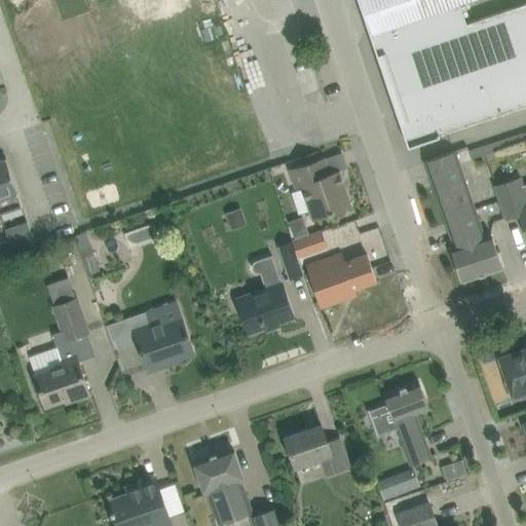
[(525,105),(525,2),(465,24),(459,4),(473,0),(359,0),(379,55),(400,119),(409,146),(441,136),(440,134),(525,105)]
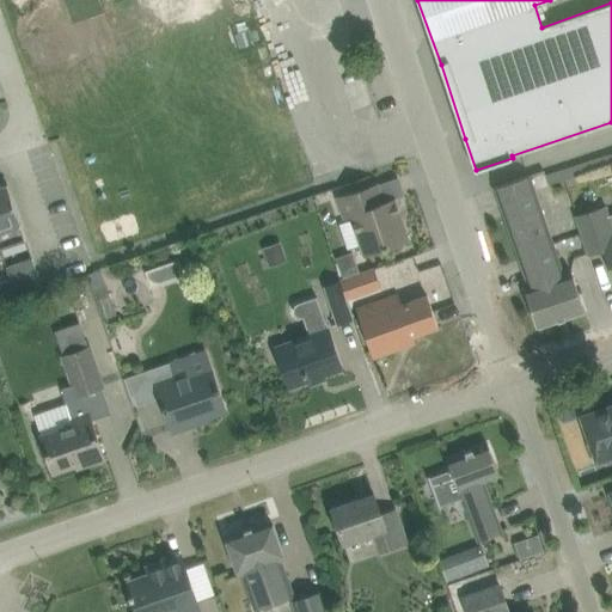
[(571,271),(562,275),(545,227),(537,203),(533,191),(550,185),(544,170),(496,187),(497,189),(531,286),(525,288),(533,311),(539,328),(586,312),(577,289),(571,271)]
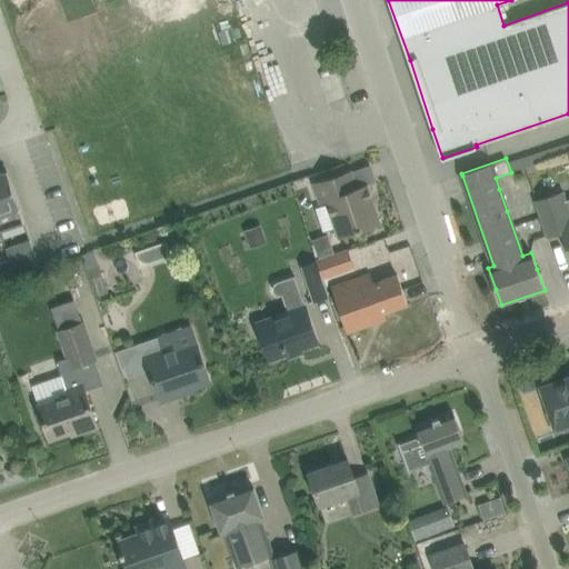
[(7,171),(0,172),(0,231),(25,223),(7,171)]
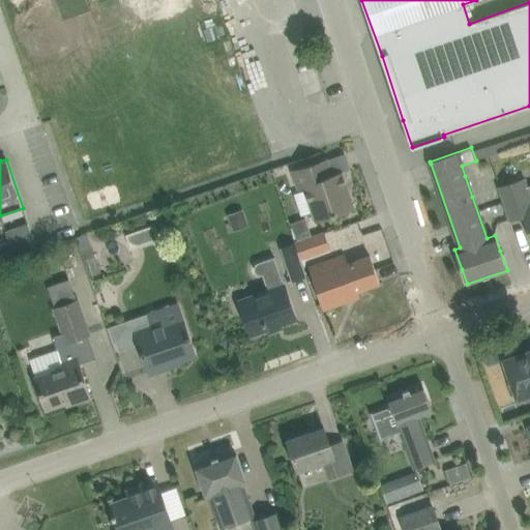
[(314,221),(330,215),(354,207),(342,172),(332,175),(327,159),(290,172),(297,192),(303,188),(314,221)]
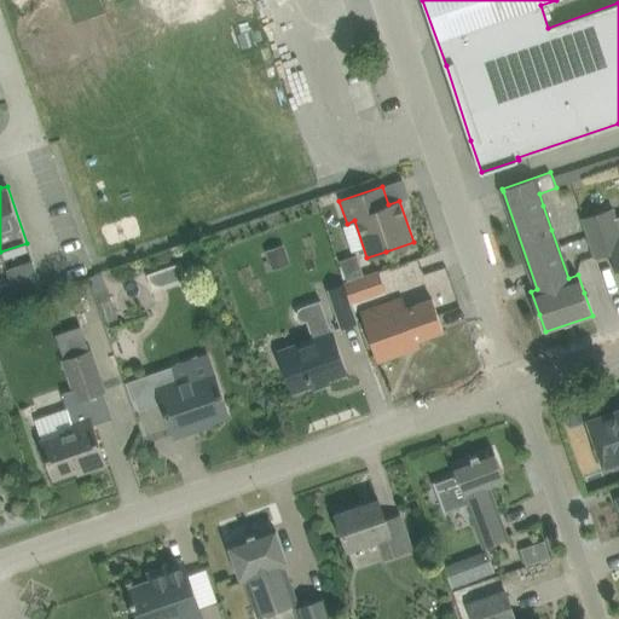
[(618,225),(613,208),(582,219),(594,259),(613,255),(618,271),(618,225)]
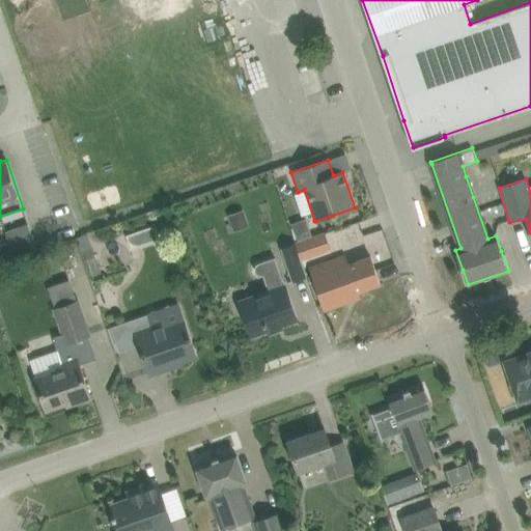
[(229,215),(234,228),(248,223),(244,210),(229,215)]
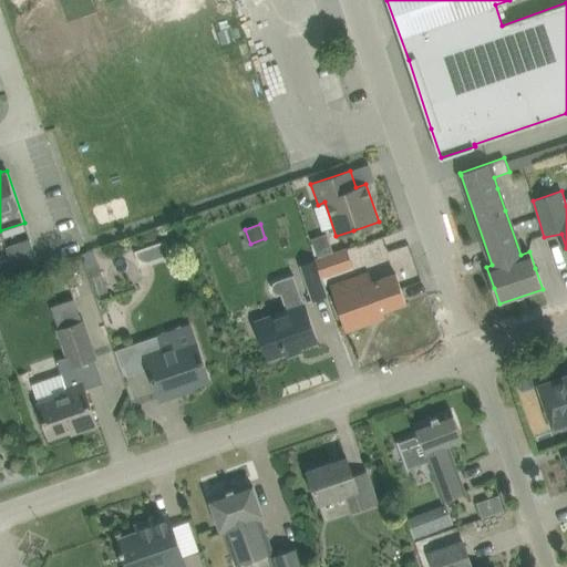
[(18,249),(20,255),(34,250),(30,238),(21,241),(23,247),(18,249)]
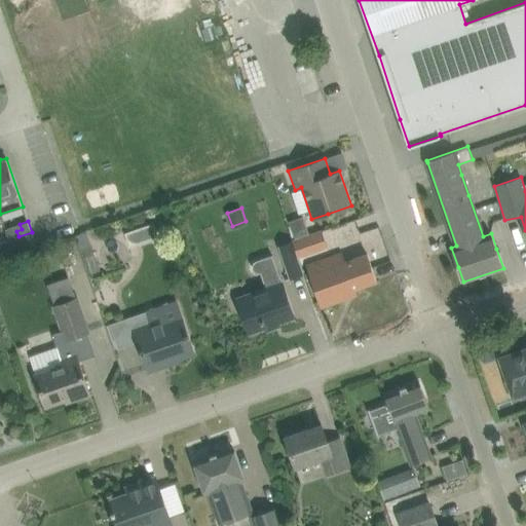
[(310,234),(305,221),(291,226),(295,239),(310,234)]
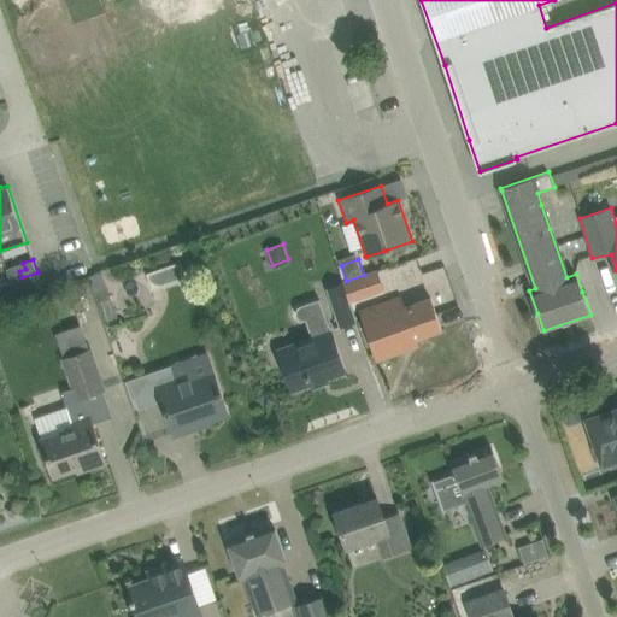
[(181,262),(166,266),(172,282),(186,277),(181,262)]
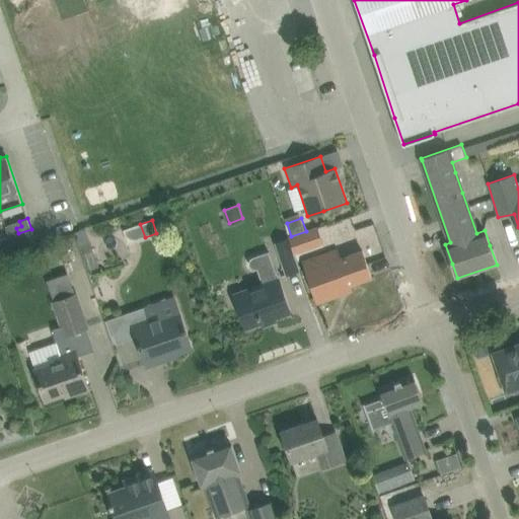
[(21,226),(19,221),(5,226),(9,236),(18,233),(16,228),(21,226)]
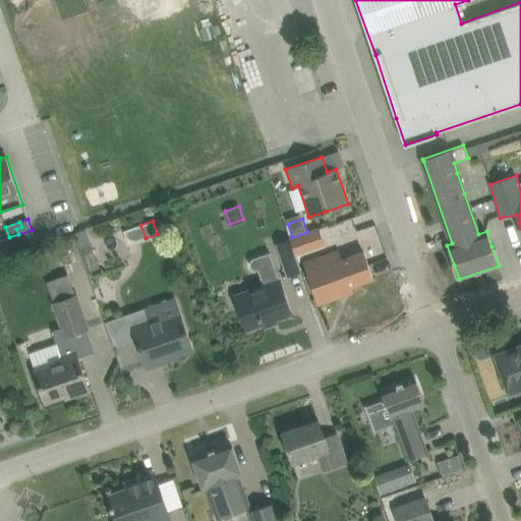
[(325,246),(319,228),(307,232),(292,237),(290,238),(296,256),(325,246)]
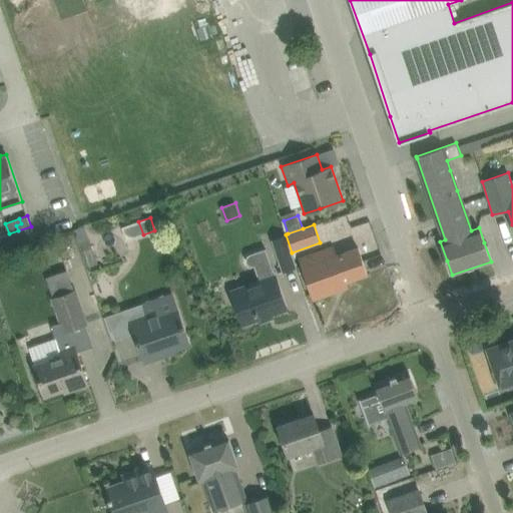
[(9,233),(0,235),(0,236),(3,246),(13,243),(9,233)]
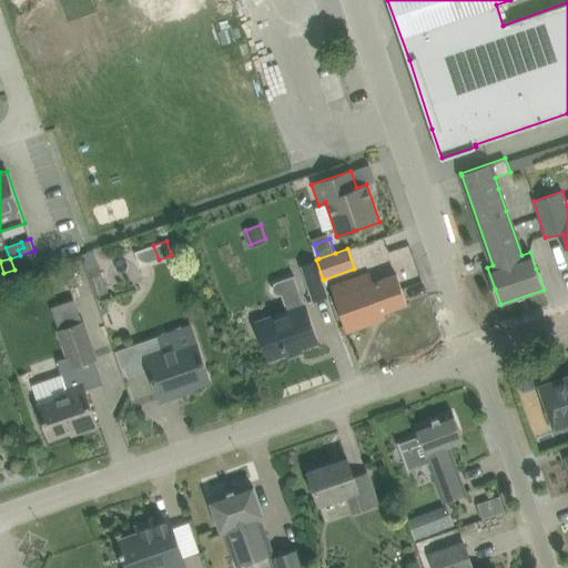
[(300,266),(313,302),(327,297),(314,261),(300,266)]
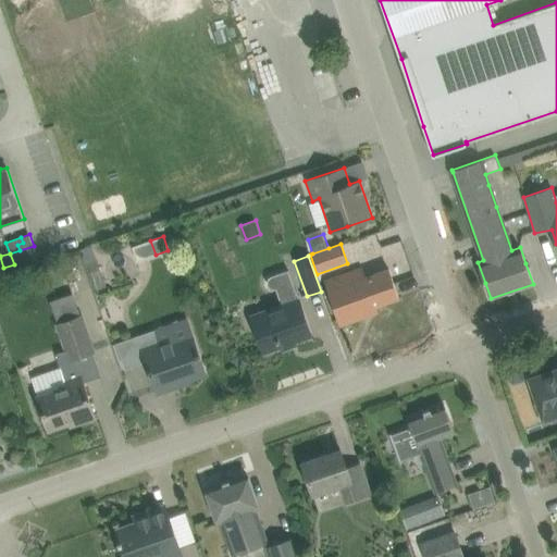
[(97,289),(107,286),(98,261),(88,264),(97,289)]
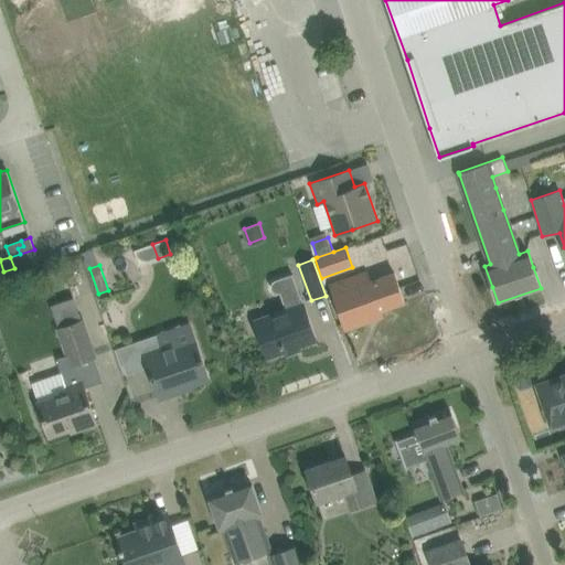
[(371,281),(368,272),(330,285),(345,330),(384,317),(381,310),(405,301),(395,273),(371,281)]
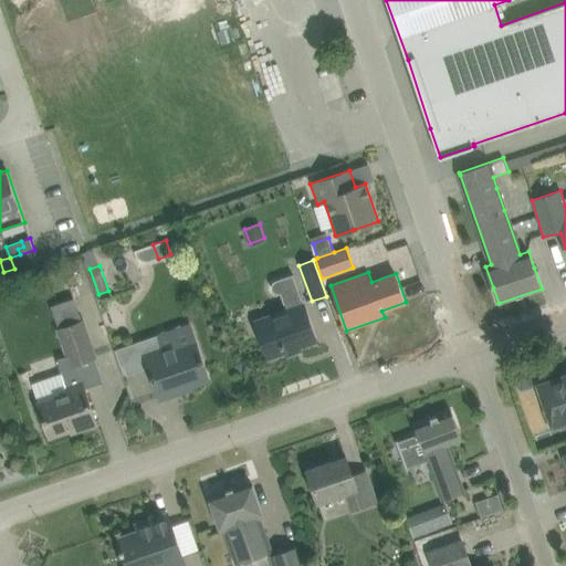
[(281,292),(282,295),(285,308),(254,318),(269,358),(286,353),(287,356),(297,352),(296,348),(317,342),(293,274),(275,281),(273,283),(272,286),(273,290),(274,291),(276,293),(279,293),(281,292)]
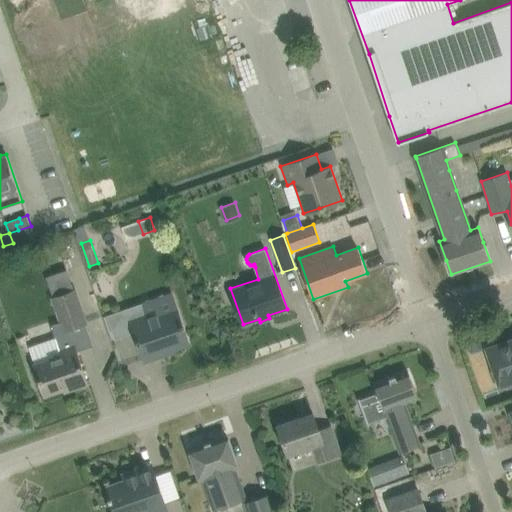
[(75,290),(74,290),(72,284),(52,291),(62,321),(52,324),(63,355),(35,365),(45,394),(73,384),(74,387),(88,383),(81,364),(75,345),(73,346),(67,329),(86,323),(75,290)]
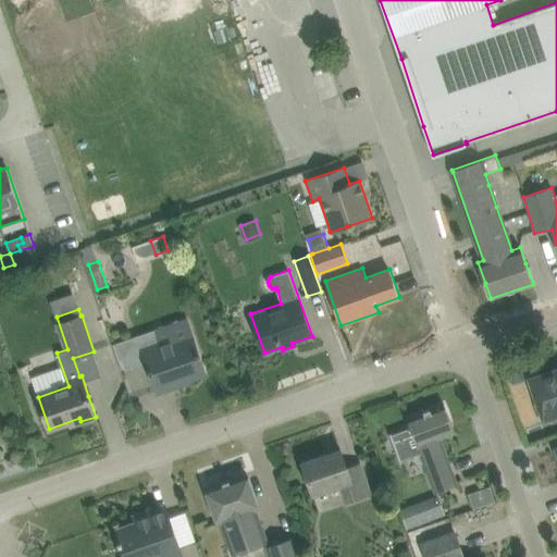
[(156,327),(161,342),(143,348),(147,362),(158,393),(180,385),(178,382),(206,372),(192,331),(194,331),(189,317),(156,327)]
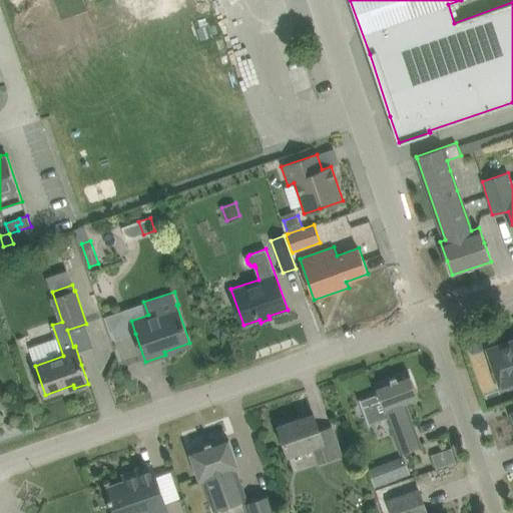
[(512,341),(489,349),(501,385),(512,380),(512,341)]
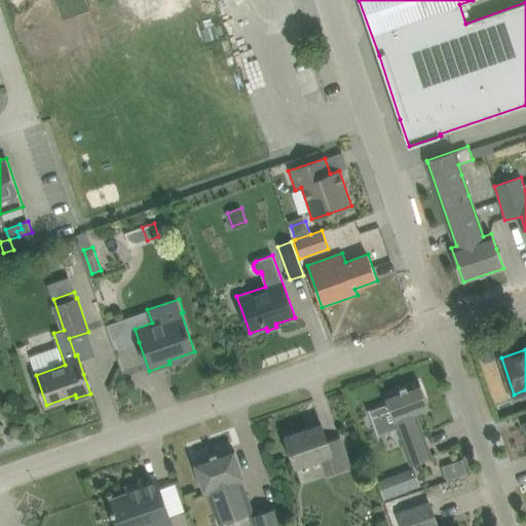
[(433,457),(424,436),(416,413),(429,408),(419,381),(384,395),(388,404),(370,410),(370,409),(368,409),(378,437),(379,436),(379,435),(398,427),(411,465),(433,457)]
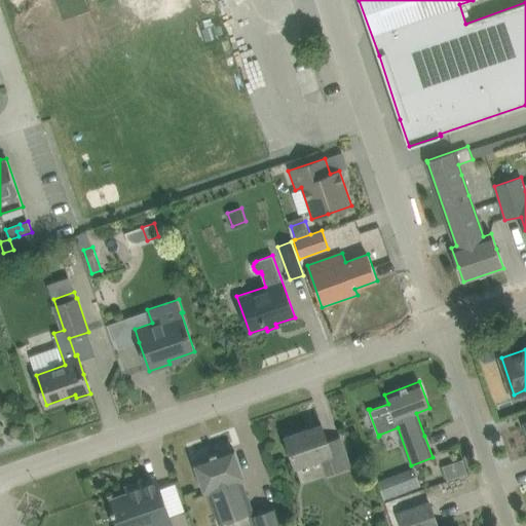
[(286,437),(293,456),(296,467),(317,460),(324,477),(350,467),(340,438),(328,442),(322,424),(286,437)]
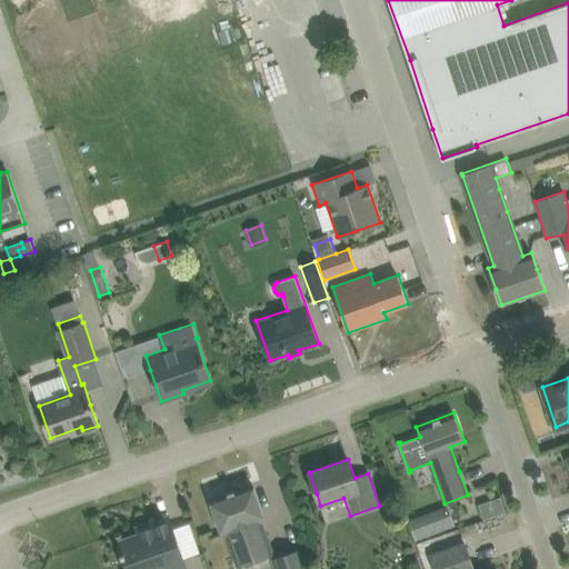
[(210,498),(218,519),(222,531),(226,530),(238,565),(271,553),(260,519),(263,518),(259,505),(251,483),(210,498)]
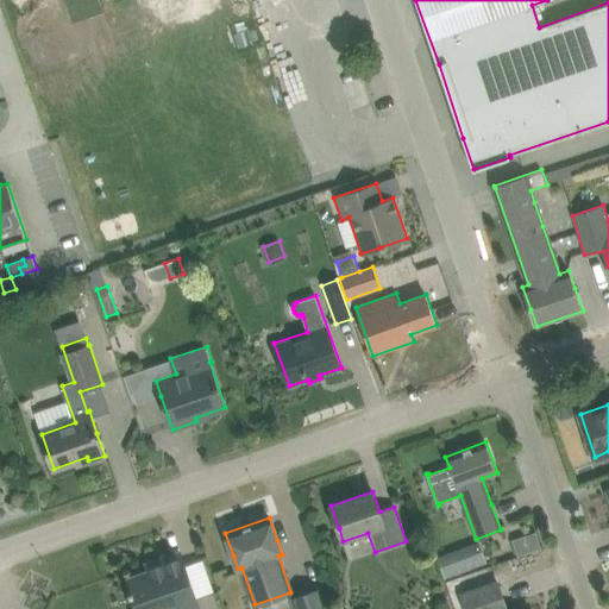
[(520,538),(525,553),(541,547),(537,532),(520,538)]
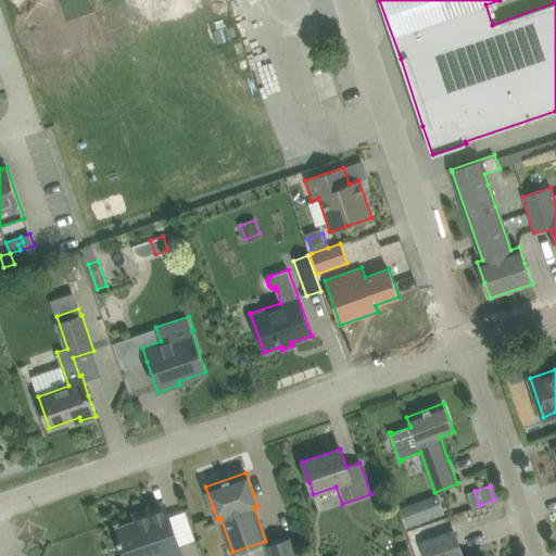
[(430,520),(422,501),(400,509),(406,529),(430,520)]
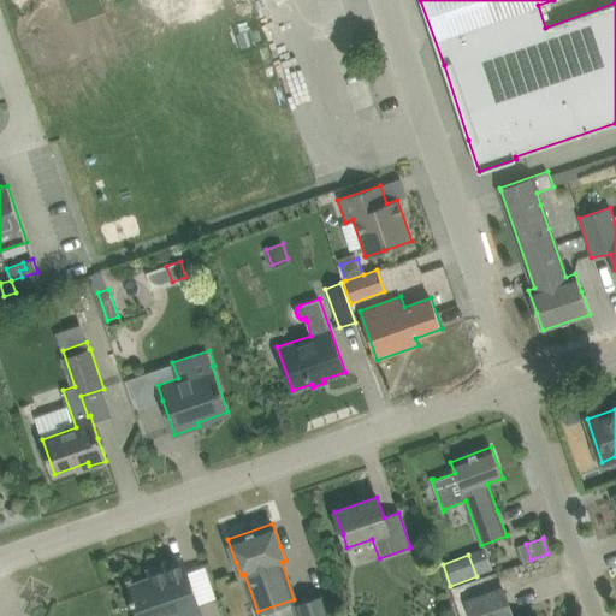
[(196,615),(202,614),(183,560),(160,567),(163,574),(129,586),(138,615),(196,615)]
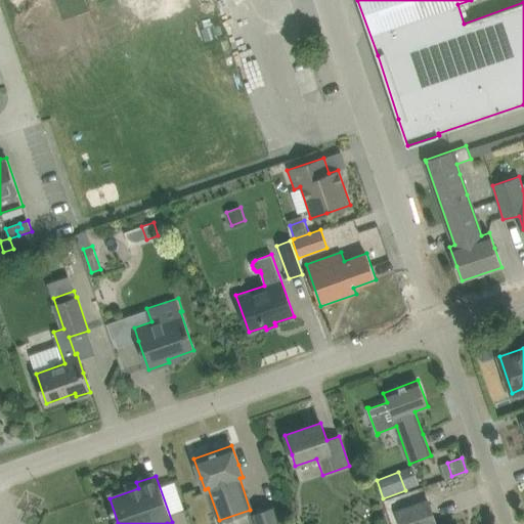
[(434,523),(436,523),(429,500),(396,512),(400,523),(434,523)]
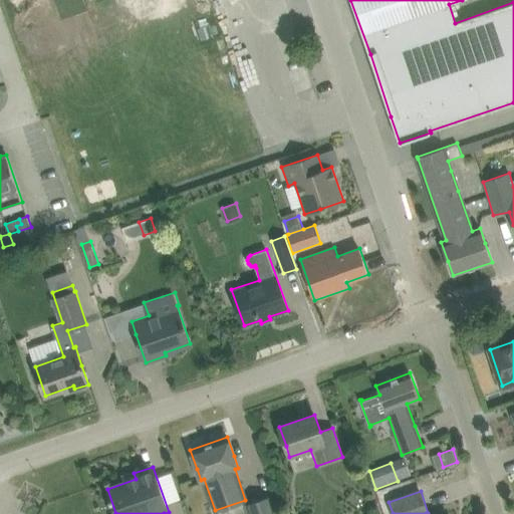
[(274,513),(268,496),(245,504),(248,513),(274,513)]
